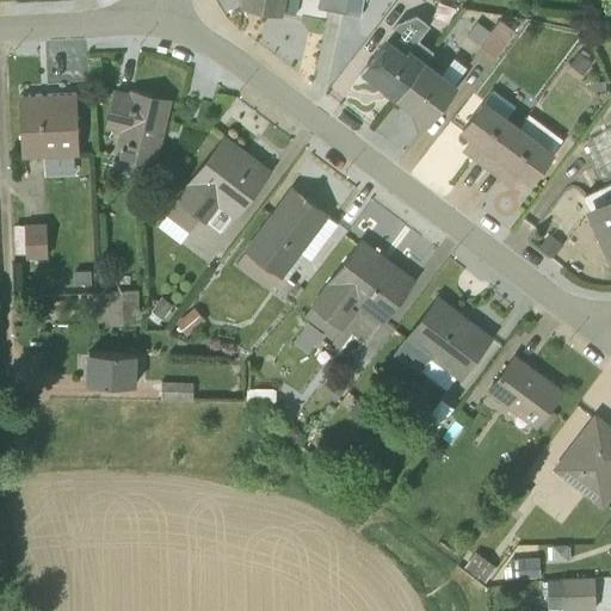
[(242,0),(241,5),(279,12),(281,11),(294,14),(296,0),(242,0)]
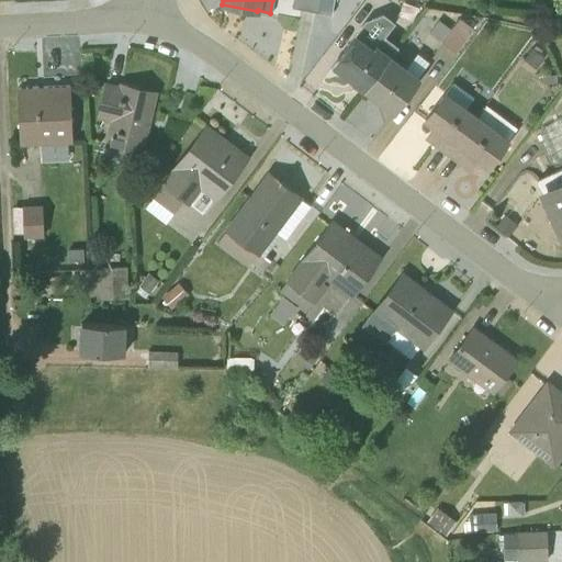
[(290,0),(289,8),(318,12),(318,14),(347,20),(353,1),(347,0),(290,0)]
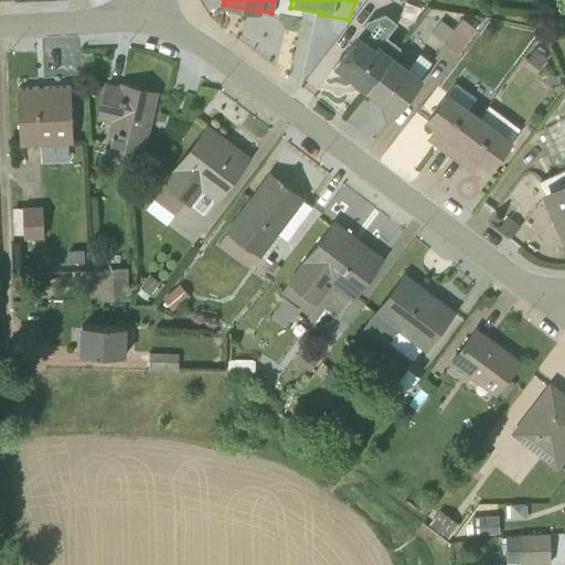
[(358,34),(332,66),(364,91),(392,54),(398,45),(386,36),(396,23),(384,13),(365,20),(355,32),(358,34)]
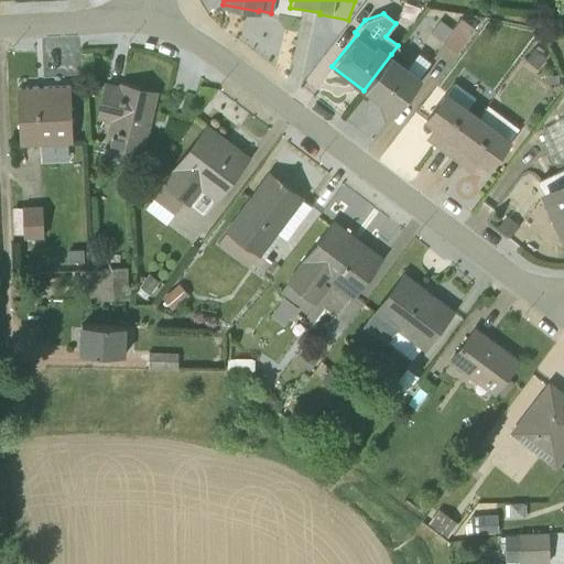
[(459,18),(442,42),(457,52),(474,28),(459,18)]
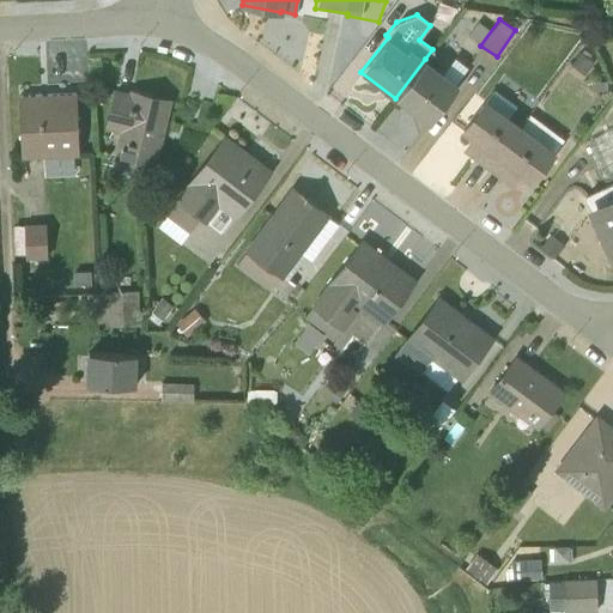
[(528,25),(517,40),(530,49),(540,34),(528,25)]
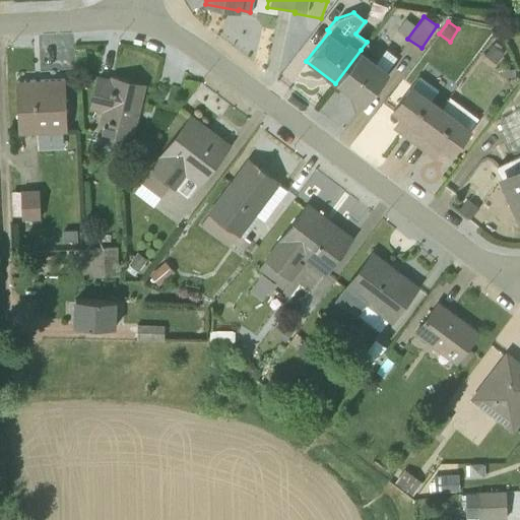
[(491,45),(483,55),(495,64),(503,53),(499,50),(501,47),(495,42),(493,45),(491,45)]
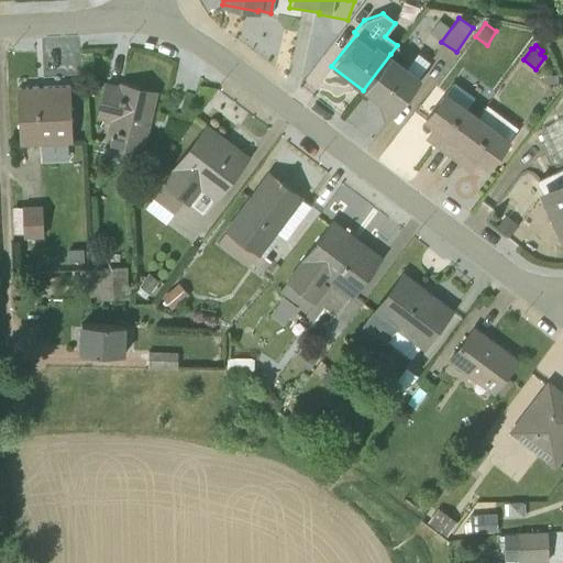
[(363,90),(393,113),(420,77),(417,75),(429,61),(418,52),(406,66),(390,54),(363,90)]
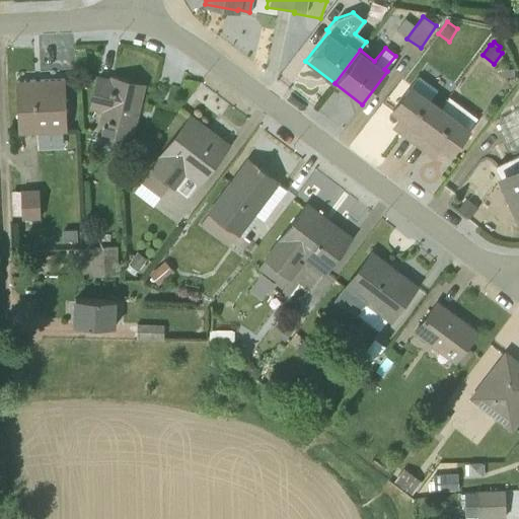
[(109,75),(108,75),(108,78),(96,74),(87,107),(100,110),(94,135),(105,137),(103,149),(116,152),(119,140),(131,143),(131,142),(145,84),(109,75)]
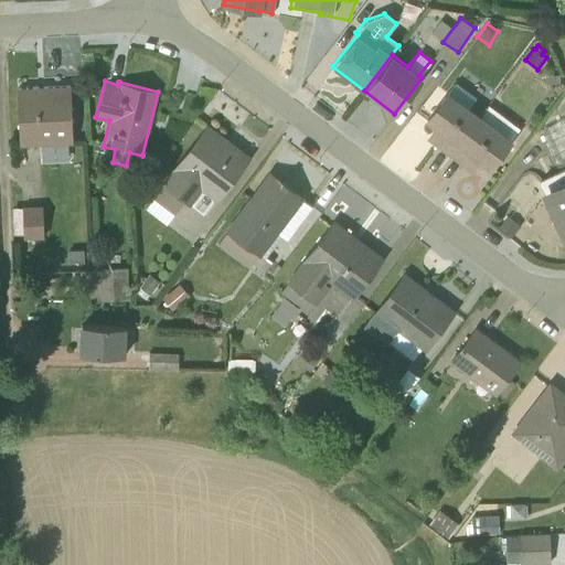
[(448,92),(446,91),(424,120),(434,128),(426,139),(449,157),(479,116),(468,107),(476,97),(456,82),(448,92)]
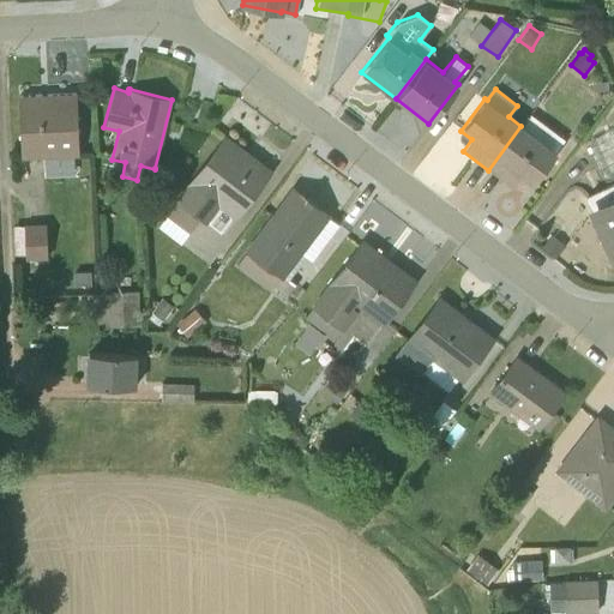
[(20,157),(79,155),(76,94),(18,96),(20,157)]
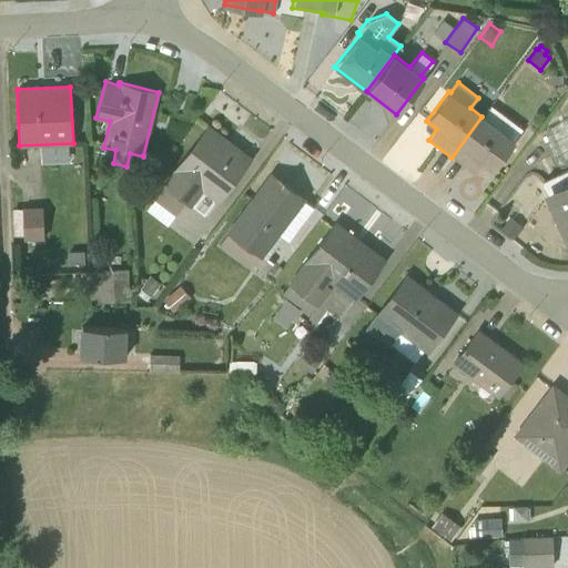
[(452,158),(474,174),(482,162),(493,170),(521,129),(490,105),(452,158)]
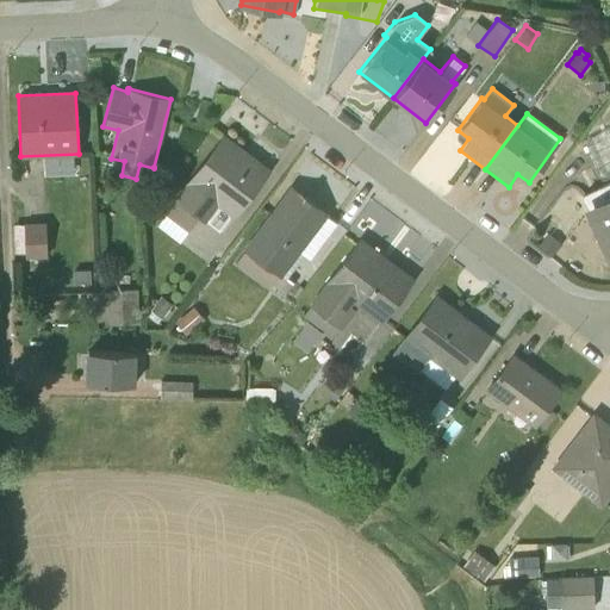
[(609,132),(609,129),(583,141),(601,181),(609,176),(609,132)]
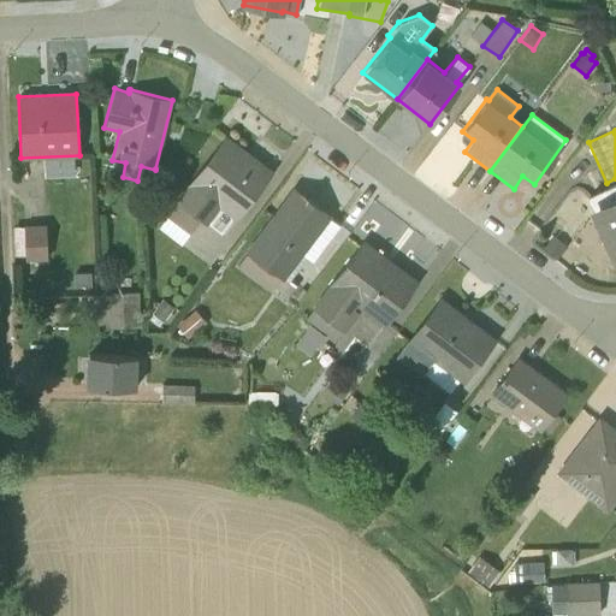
[(235,220),(273,170),(225,134),(175,199),(176,201),(165,215),(166,217),(158,227),(181,244),(200,219),(207,224),(208,224),(220,234),(231,219),(235,220)]
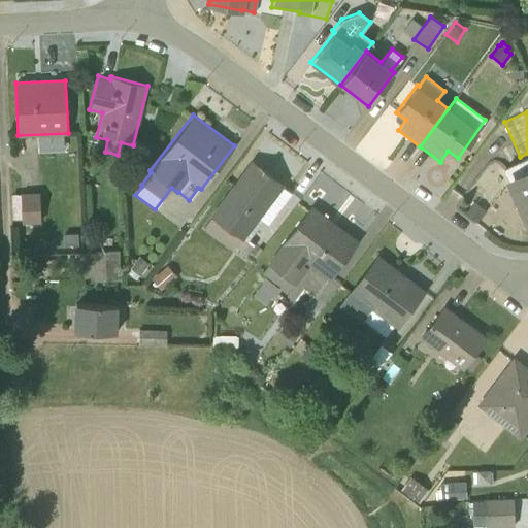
[(527,157),(504,168),(525,213),(527,221),(527,157)]
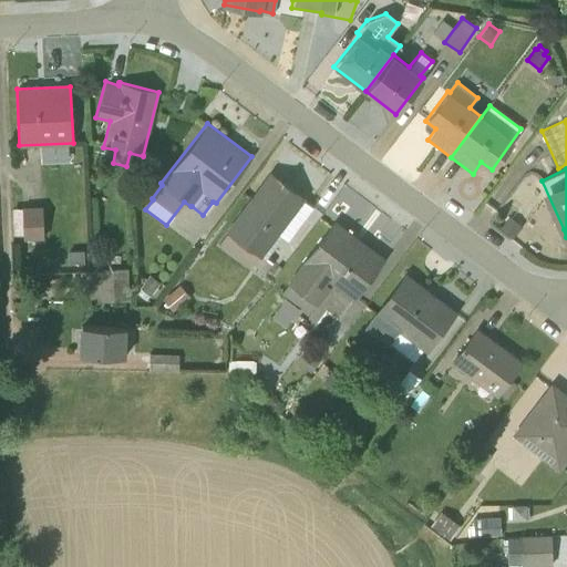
[(287,240),(312,206),(303,199),(305,198),(269,171),(224,230),(260,257),(261,256),(265,258),(281,236),(287,240)]
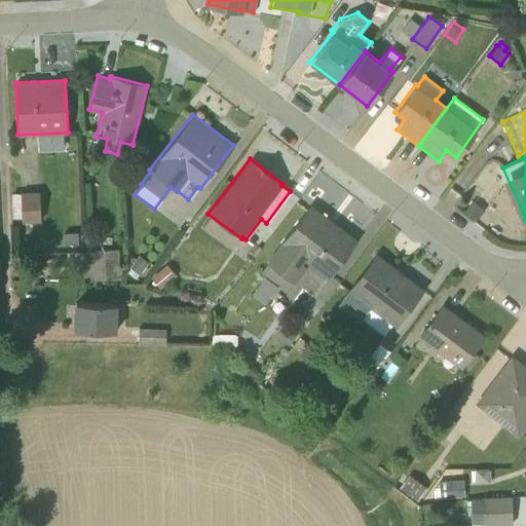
[(39,192),(21,193),(22,222),(41,221),(39,192)]
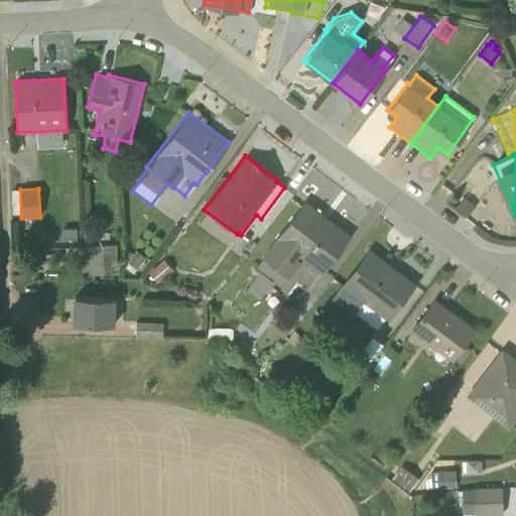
[(256,266),(280,284),(286,276),(288,277),(300,262),(295,257),(297,255),(323,273),(350,235),(303,200),(260,256),(262,258),(256,266)]
